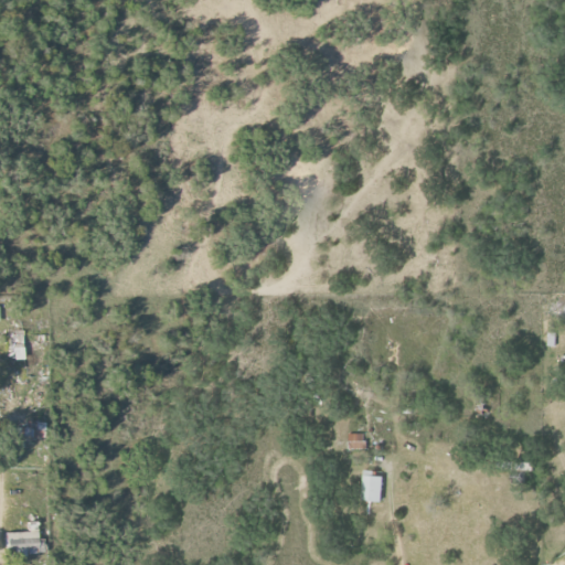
[(11,361),(23,360),(22,331),(10,332),(11,361)]
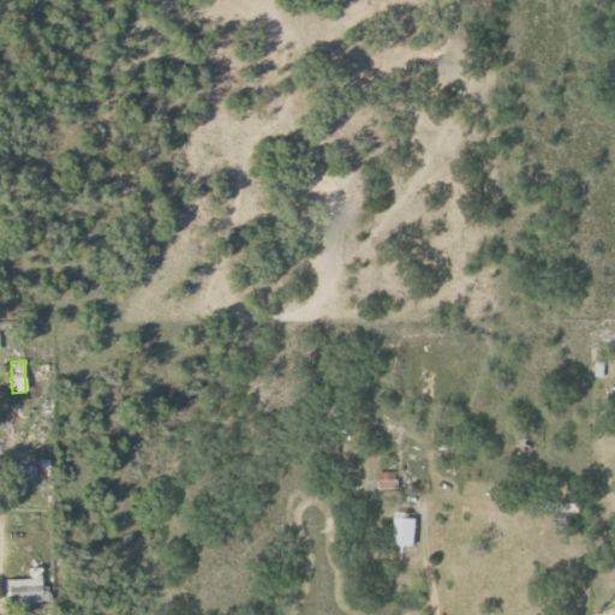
[(48,477),(48,460),(29,460),(29,466),(17,466),(17,477),(48,477)]
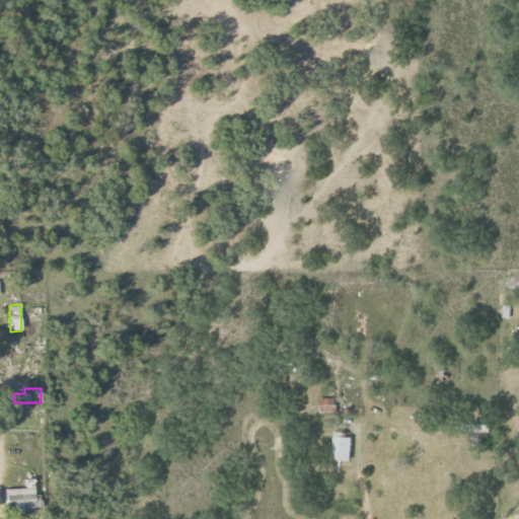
[(336,398),(320,398),(321,413),(337,412),(336,398)]
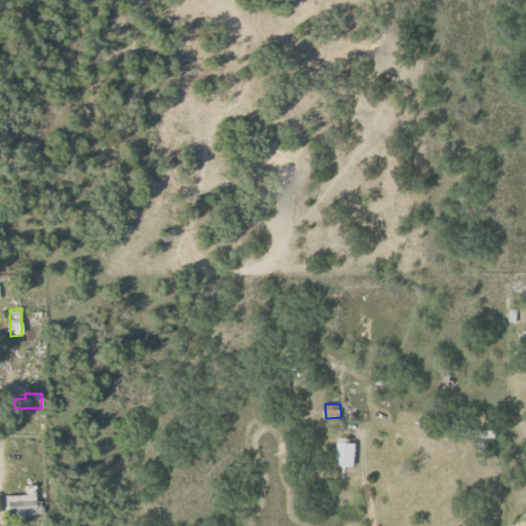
[(339,440),(338,466),(357,467),(359,441),(339,440)]
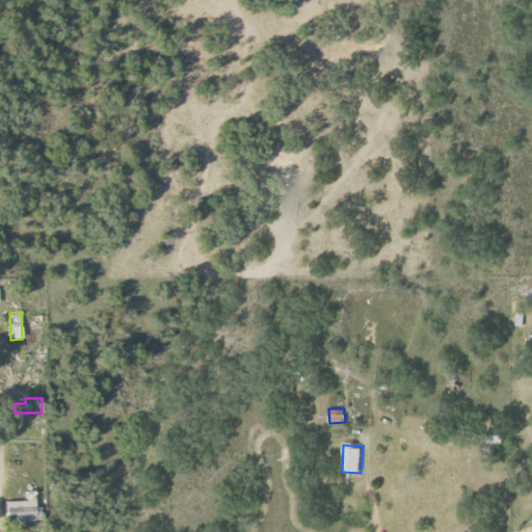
[(27,502),(5,503),(5,521),(41,519),(41,508),(36,508),(35,491),(26,491),(27,502)]
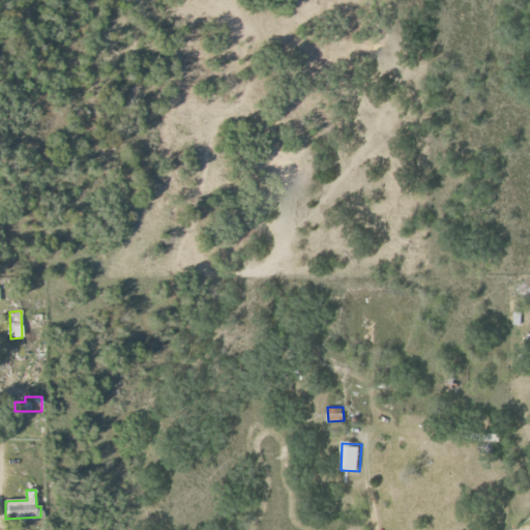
All buildings are outlined.
